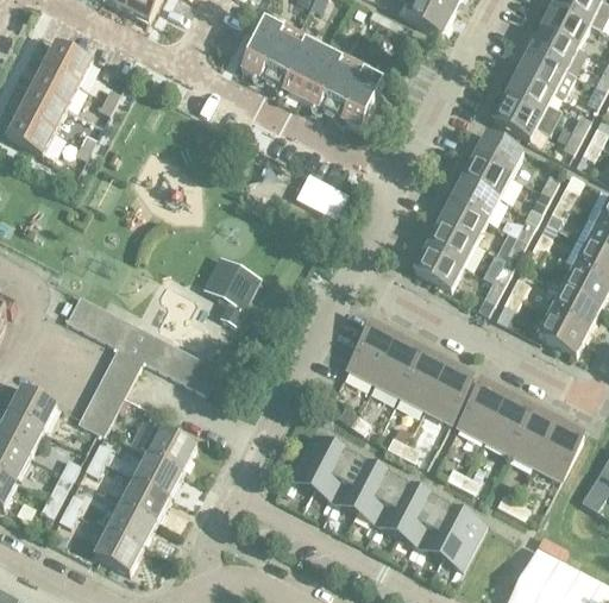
[(104,0),(124,11),(129,0),(104,0)]
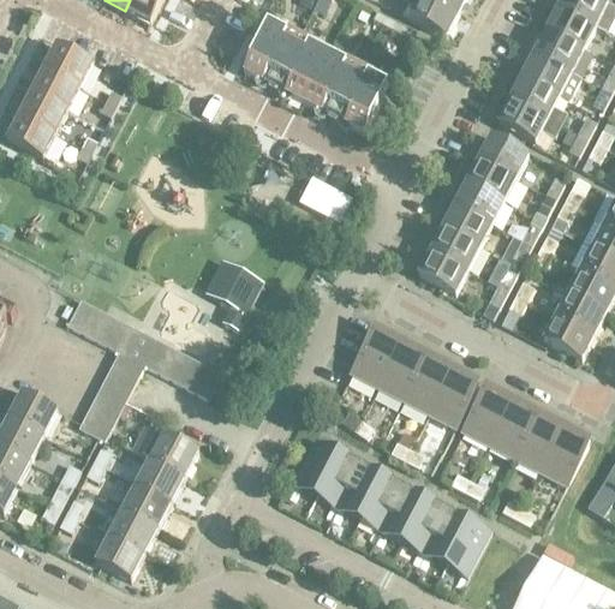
[(148,23),(159,0),(130,0),(125,11),(148,23)]
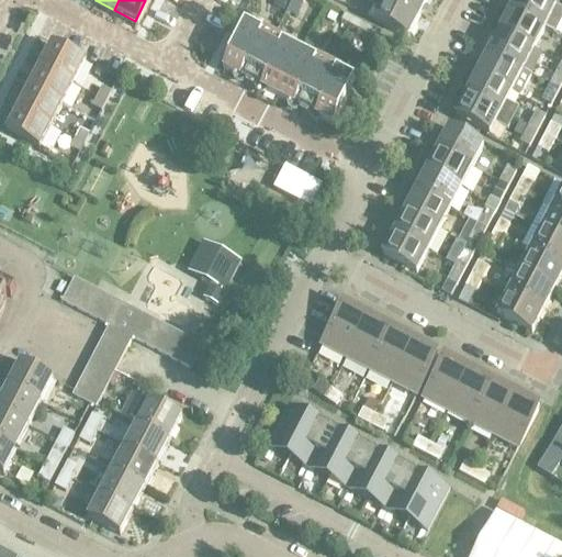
[(370,0),(379,4),(372,17),(406,34),(417,12),(393,0),(370,0)]
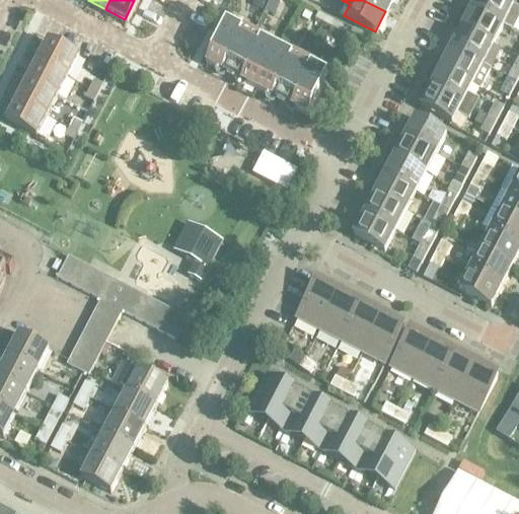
[(363,0),(385,11),(391,0),(363,0)]
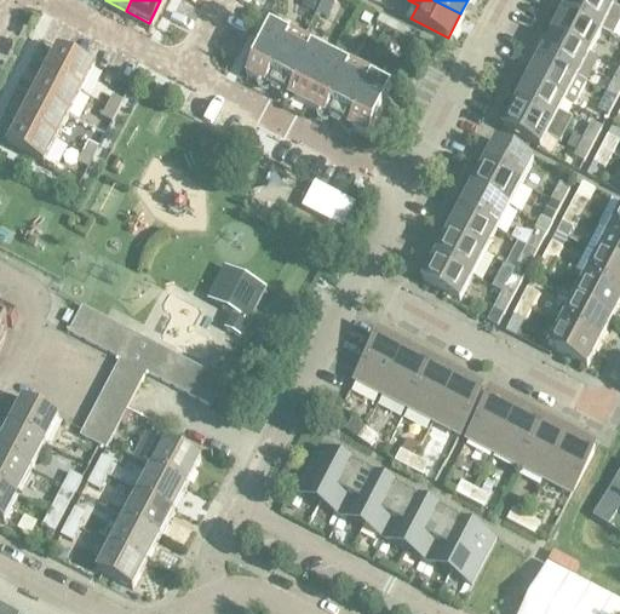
[(619,6),(608,0),(564,0),(562,6),(600,27),(613,33),(619,18),(619,6)]
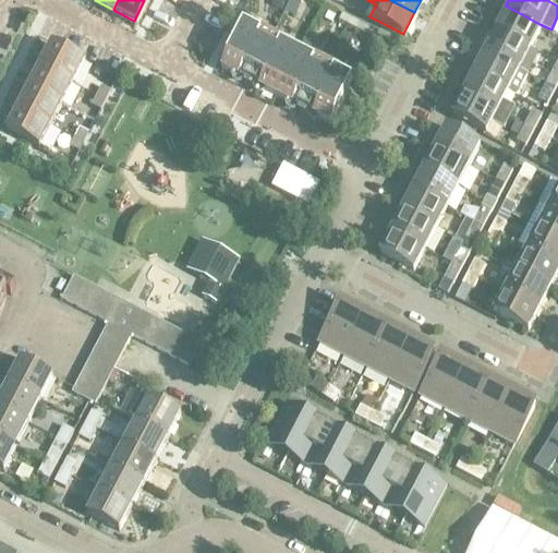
[(495,26),(529,45),(540,24),(506,5),(495,26)]
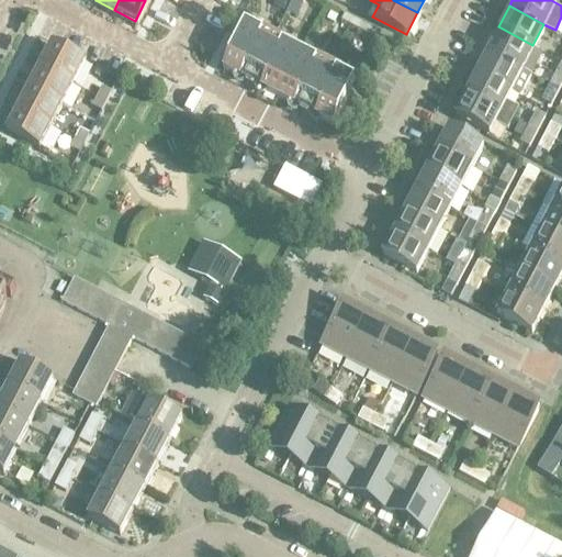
[(375,36),(379,29),(343,10),(339,18),(375,36)]
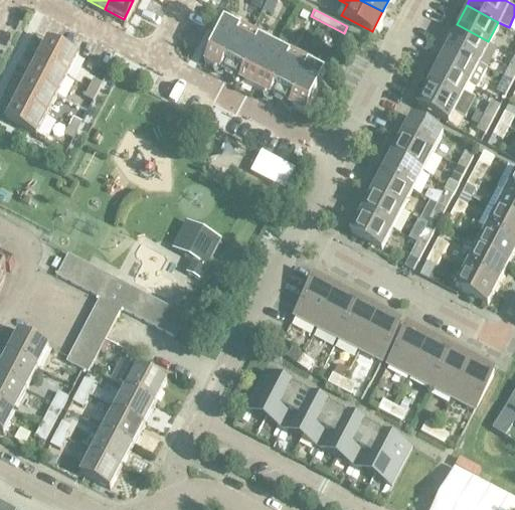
[(289,53),(260,38),(261,36),(240,26),(239,29),(228,24),(224,22),(223,26),(222,26),(205,60),(215,65),(219,64),(228,69),(225,73),(231,76),(233,72),(242,76),(242,79),(266,91),(268,90),(277,95),(275,99),(281,102),(283,97),(292,102),(293,106),(305,111),(325,72),(310,64),(312,61),(290,50),(289,53)]
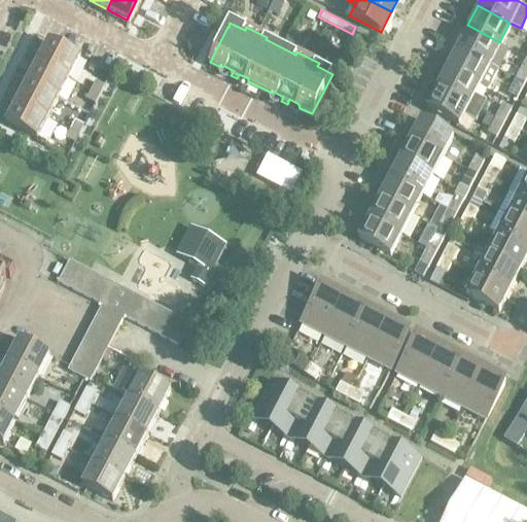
[(457,44),(498,66),(508,47),(499,42),(467,25),(457,44)]
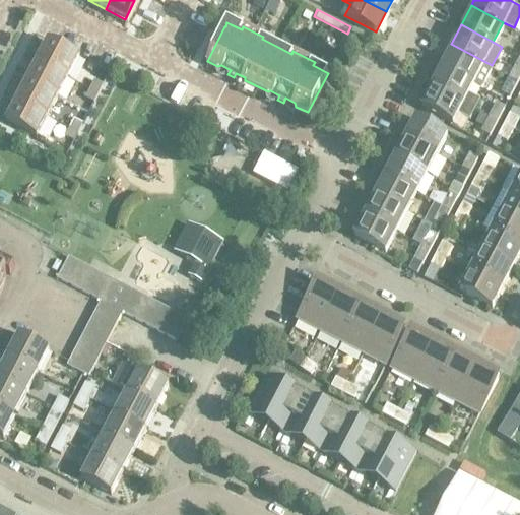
[(37,58),(66,74),(77,53),(47,38),(37,58)]
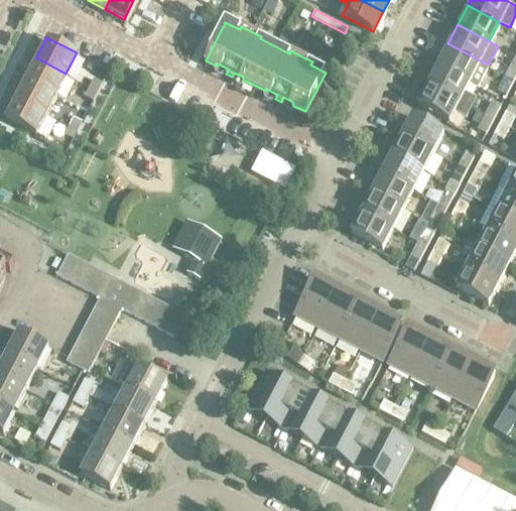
[(477,85),(478,84),(488,65),(447,43),(437,64),(469,80),(477,85)]
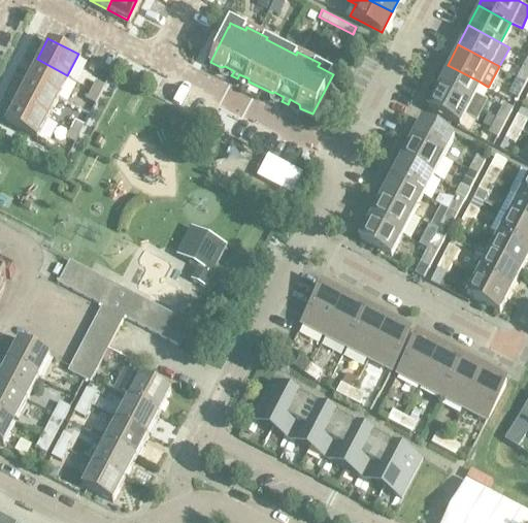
[(37,59),(27,79),(57,95),(67,75),(37,59)]
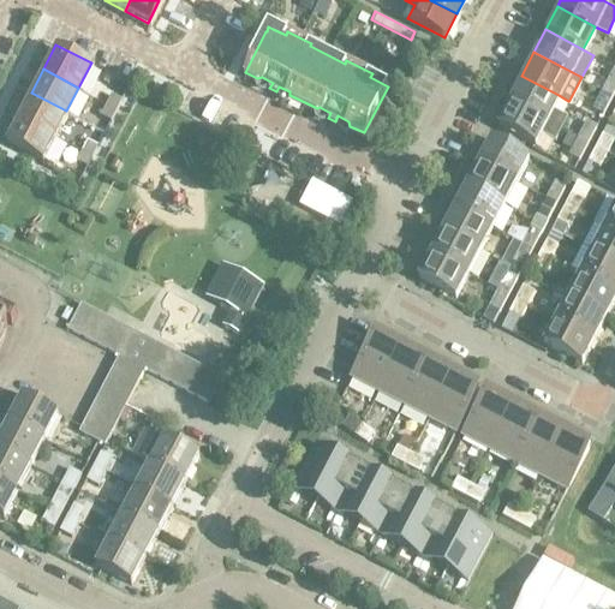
[(601,88),(610,93),(614,84),(614,73),(609,71),(601,88)]
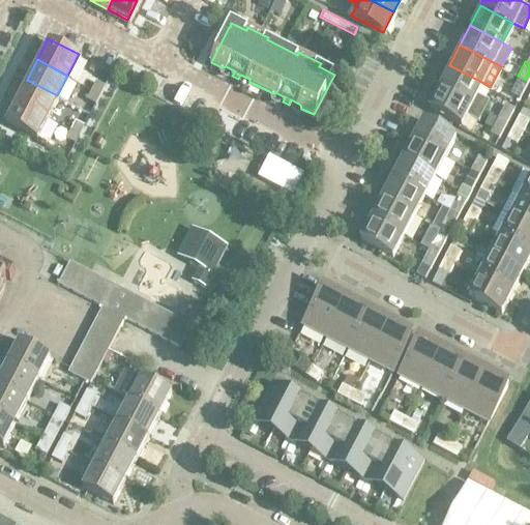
[(489,98),(476,91),(481,82),(449,65),(439,85),(483,108),(489,98)]
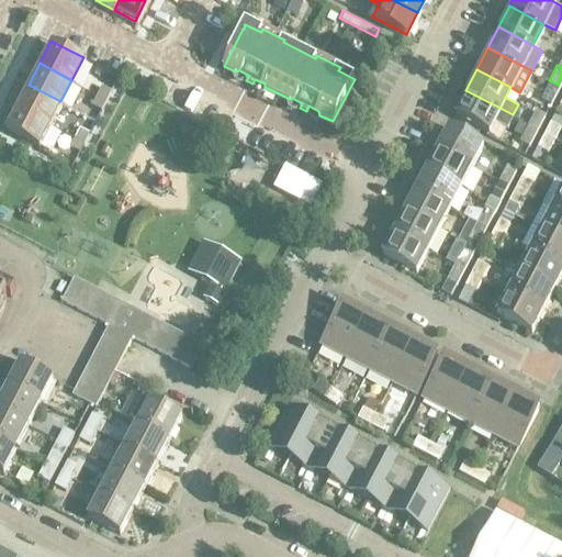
[(540,96),(550,101),(558,85),(549,80),(540,96)]
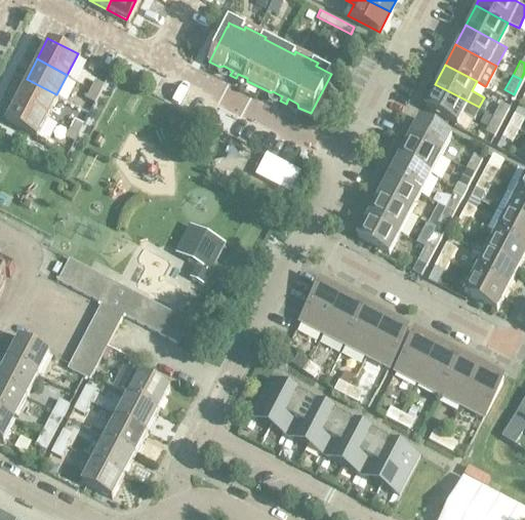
[(90,87),(98,92),(104,82),(95,78),(90,87)]
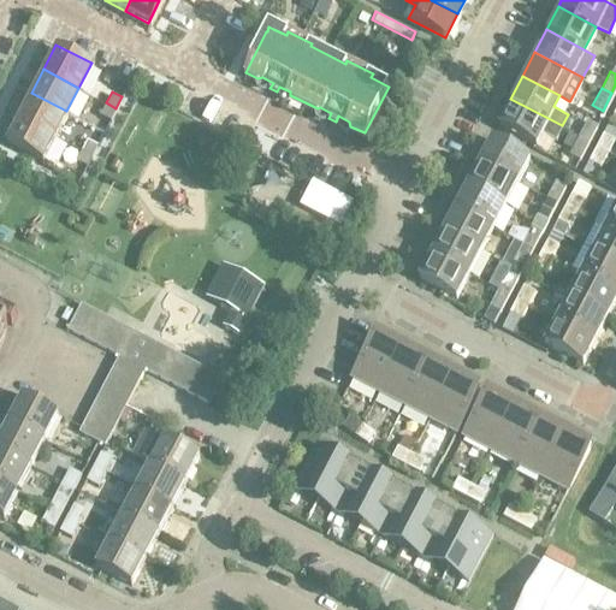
[(31,93),(19,116),(54,135),(66,111),(31,93)]
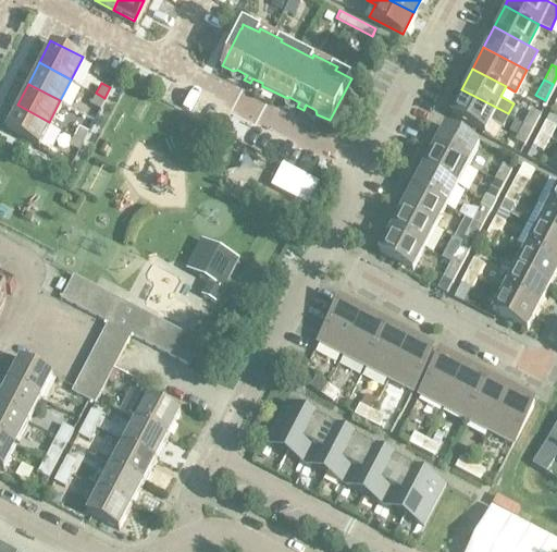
[(484,129),(490,118),(503,124),(508,113),(461,89),(450,111),(484,129)]
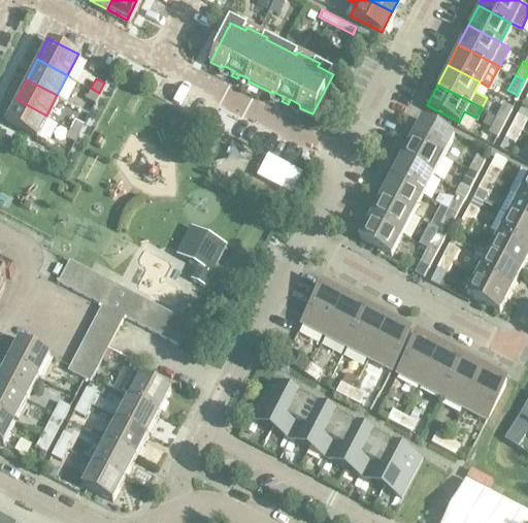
[(95,100),(99,93),(91,88),(87,96),(95,100)]
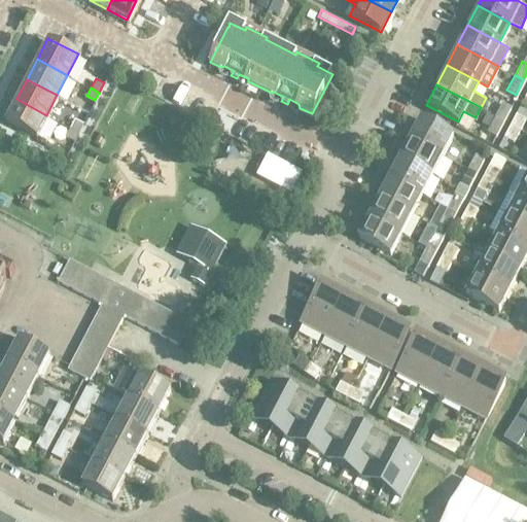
[(36,135),(46,115),(16,99),(5,119),(36,135)]
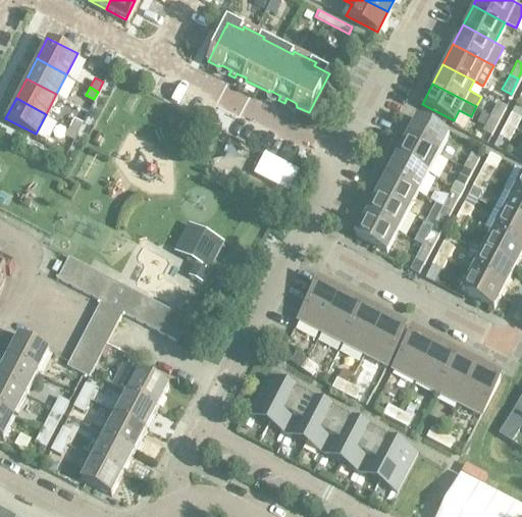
[(489,113),(498,118),(506,103),(497,99),(489,113)]
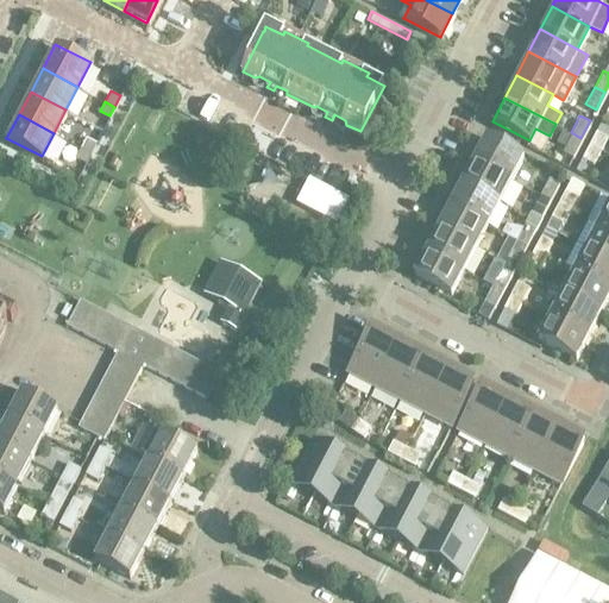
[(596,129),(590,142),(601,148),(608,134),(596,129)]
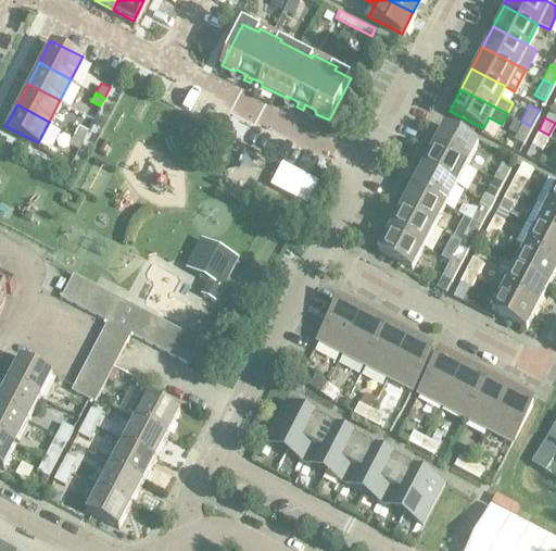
[(522,141),(530,126),(521,121),(513,136),(522,141)]
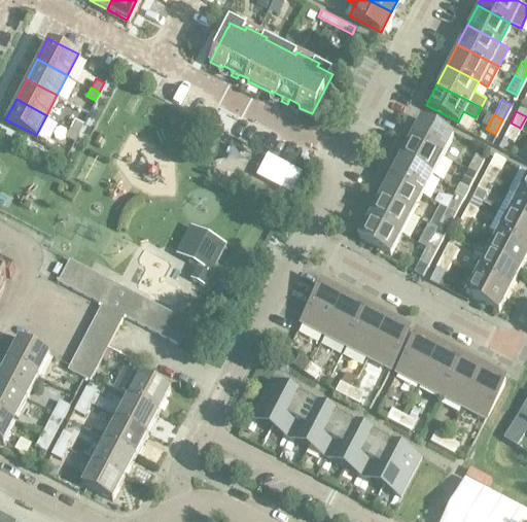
[(410,136),(442,152),(452,132),(420,115),(410,136)]
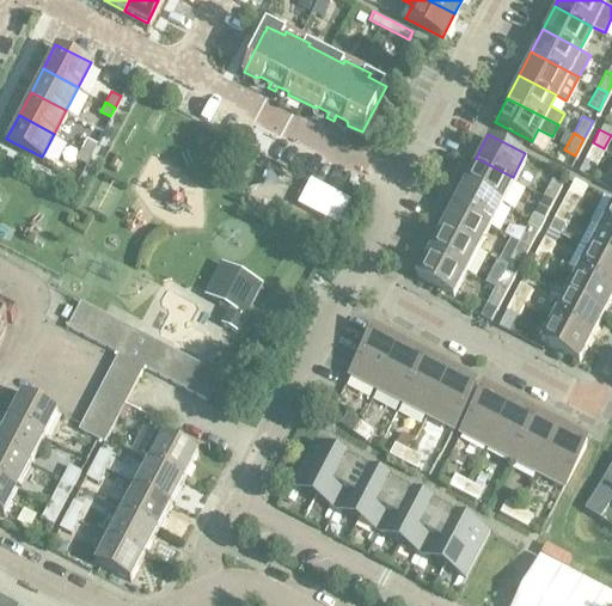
[(81,148),(91,153),(97,142),(87,136),(81,148)]
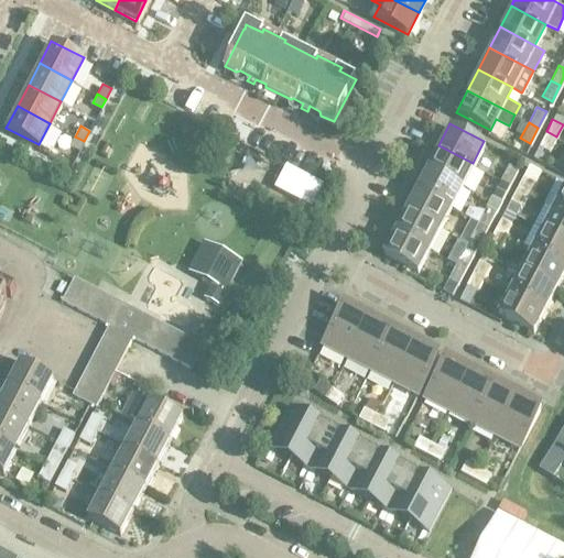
[(540,144),(550,150),(556,137),(546,131),(540,144)]
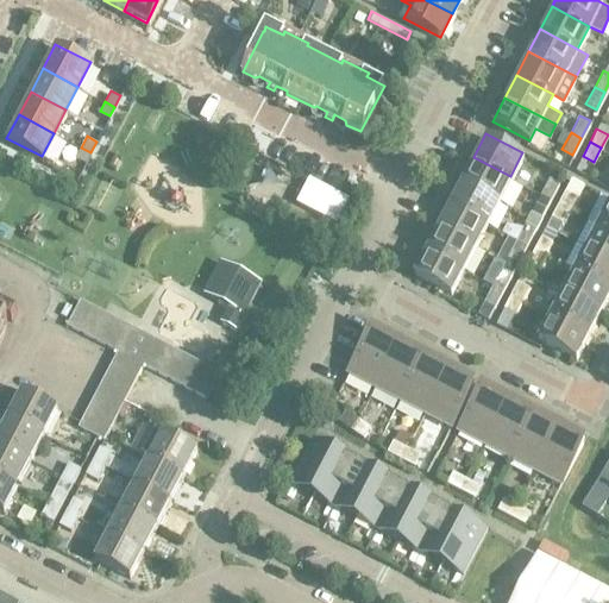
[(86,162),(90,152),(81,148),(76,156),(86,162)]
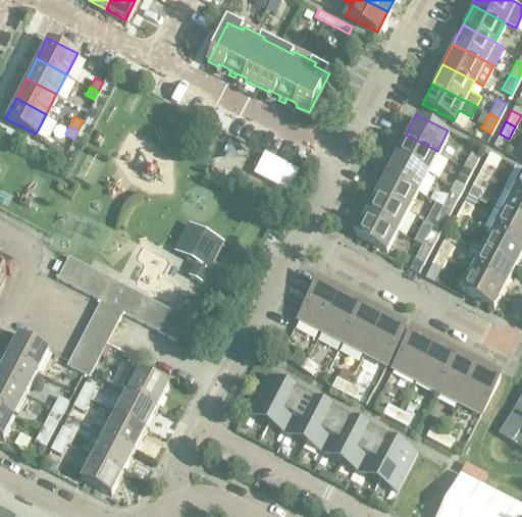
[(427,170),(437,151),(406,135),(396,154),(427,170)]
